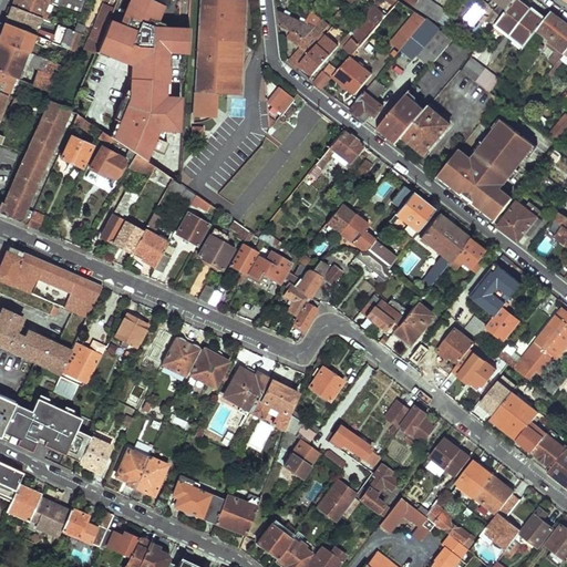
[(42,0),(14,0),(12,6),(42,18),(54,23),(55,20),(52,18),(53,14),(44,12),(48,2),(42,0)]
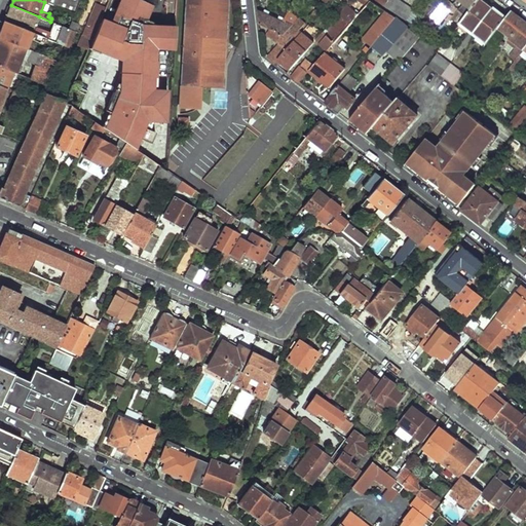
[(69,0),(65,11),(74,15),(80,0),(69,0)]
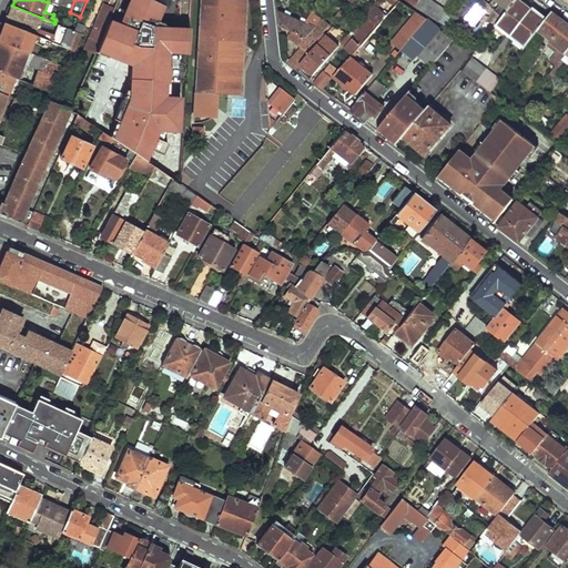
[(83,50),(93,54),(95,50),(110,17),(117,0),(103,0),(110,3),(109,6),(103,3),(83,50)]
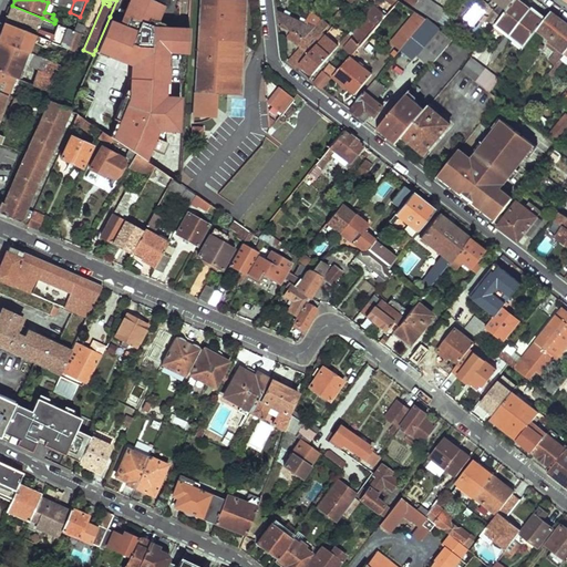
[(121,121),(113,137),(129,146),(135,151),(141,154),(147,145),(152,147),(167,154),(173,142),(166,140),(160,136),(163,129),(171,129),(178,129),(181,95),(167,94),(163,94),(163,81),(168,81),(169,63),(165,62),(165,49),(171,49),(188,50),(189,27),(156,24),(156,18),(160,12),(158,11),(162,2),(156,0),(129,0),(124,12),(129,14),(124,24),(120,22),(110,17),(95,50),(107,55),(107,54),(131,63),(129,82),(114,117),(116,120),(121,121)]
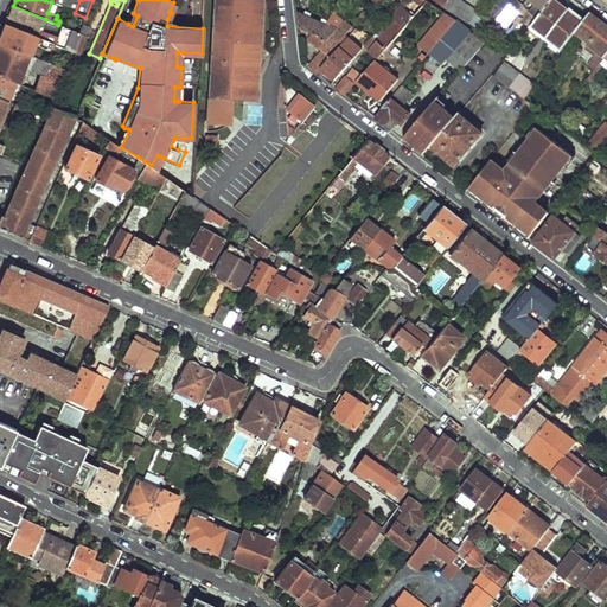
[(213,0),(208,97),(205,128),(213,127),(221,123),(225,119),(228,110),(229,101),(231,101),(257,102),(263,4),(259,4),(259,0),(213,0)]
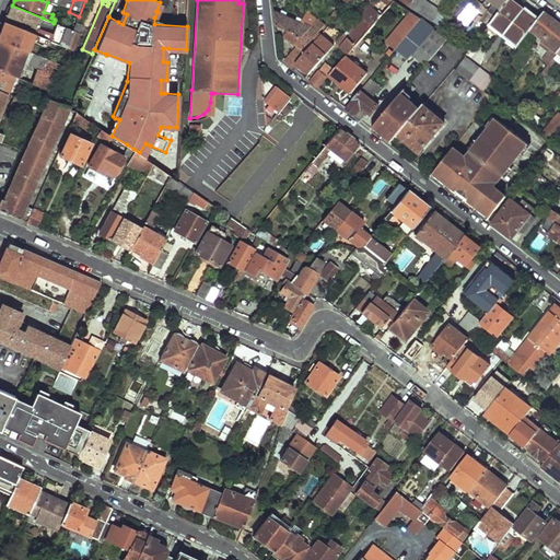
[(374,0),(387,10),(394,1),(392,0),(374,0)]
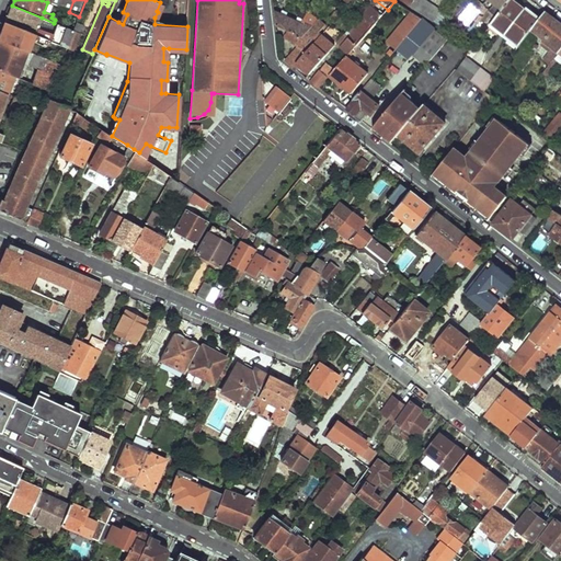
[(444,12),(425,0),(416,0),(410,7),(433,23),(444,12)]
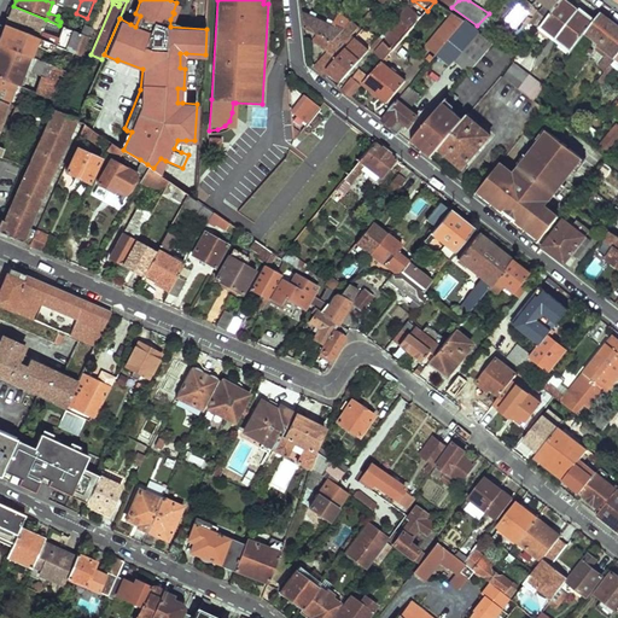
[(529,0),(523,7),(528,12),(537,0),(529,0)]
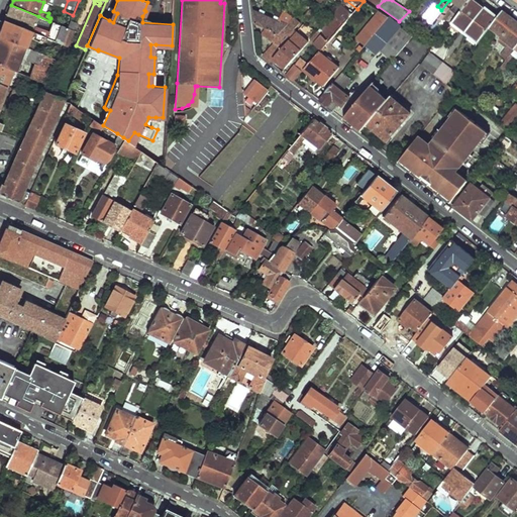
[(450,0),(456,4),(443,19),(448,24),(451,21),(470,0),(450,0)]
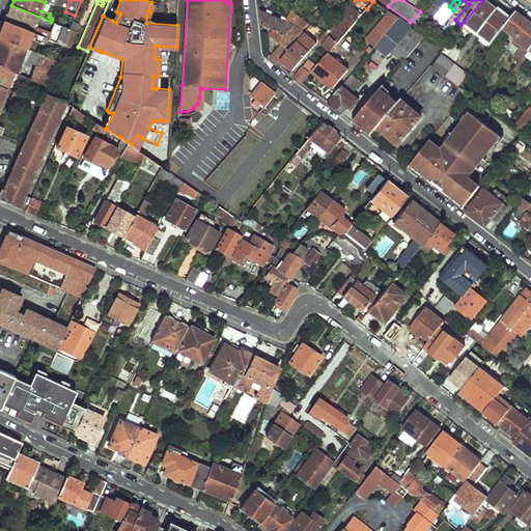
[(484,0),(482,0),(464,22),(475,31),(494,7),(484,0)]
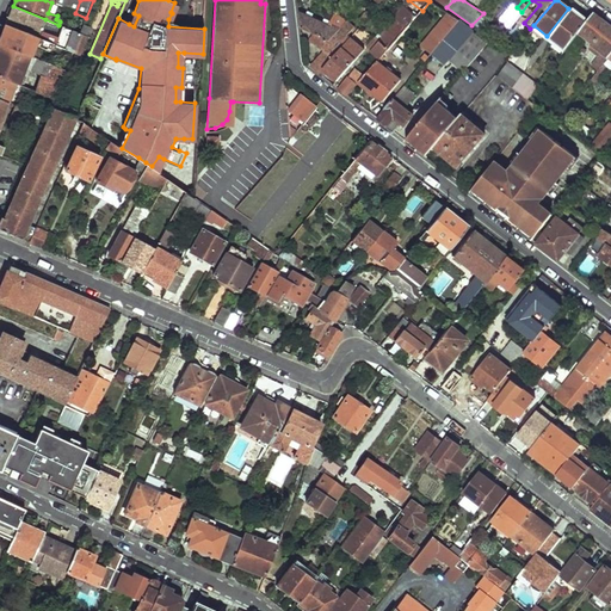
[(171,12),(172,13),(177,14),(180,5),(174,2),(171,12)]
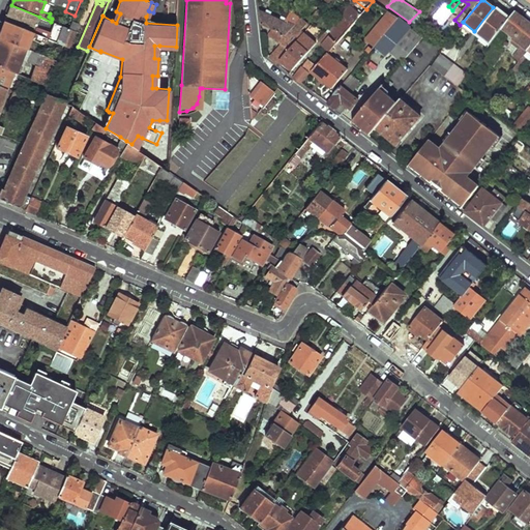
[(8,13),(5,21),(33,33),(39,17),(11,5),(8,13)]
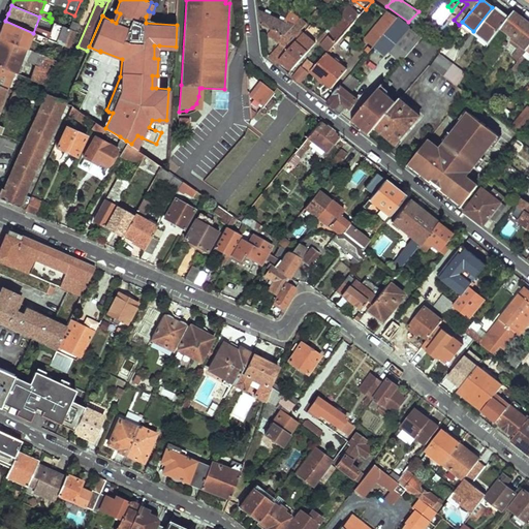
[(344,20),(330,37),(328,35),(319,44),(328,52),(363,10),(359,7),(353,13),(347,9),(341,17),(344,20)]
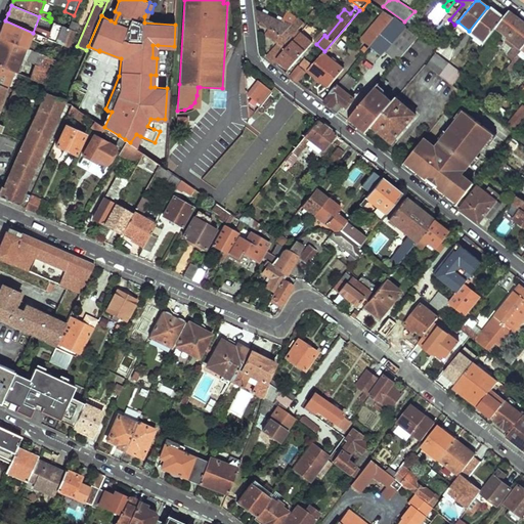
[(256,9),(258,25),(270,29),(284,34),(291,26),(256,9)]
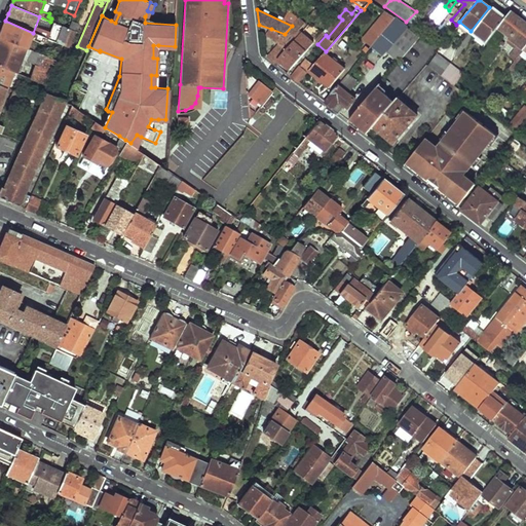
[(525,46),(525,22),(512,10),(505,20),(499,28),(512,37),(510,39),(518,45),(510,55),(516,61),(524,49),(525,46)]
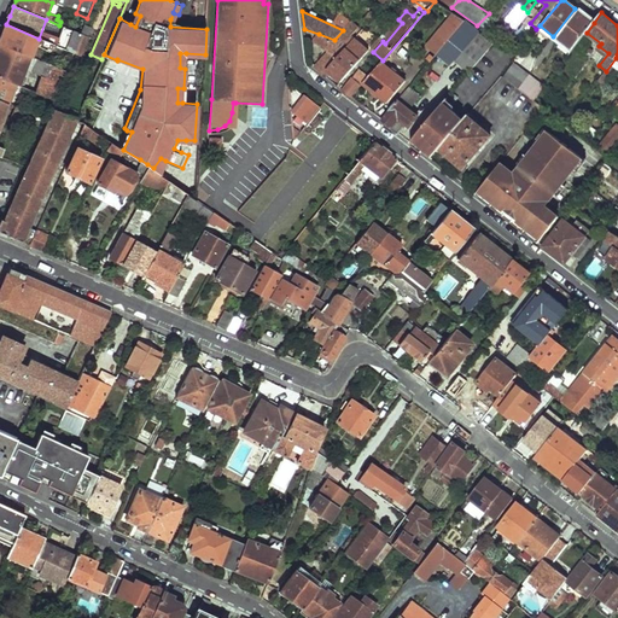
[(465,21),(454,13),(438,33),(448,41),(465,21)]
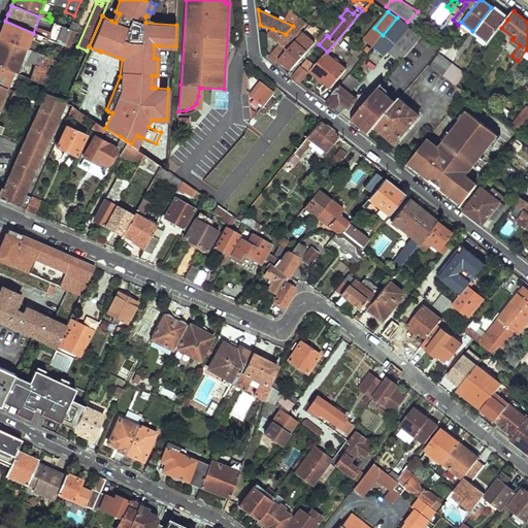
[(496,11),(479,34),(489,43),(491,40),(501,28),(507,20),(496,11)]
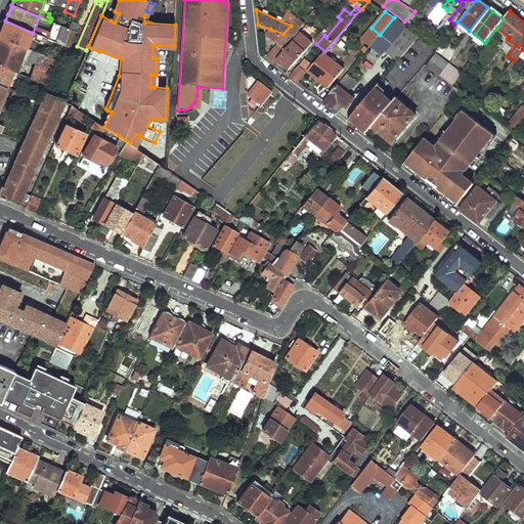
[(39,16),(33,33),(47,39),(54,23),(50,22),(39,16)]
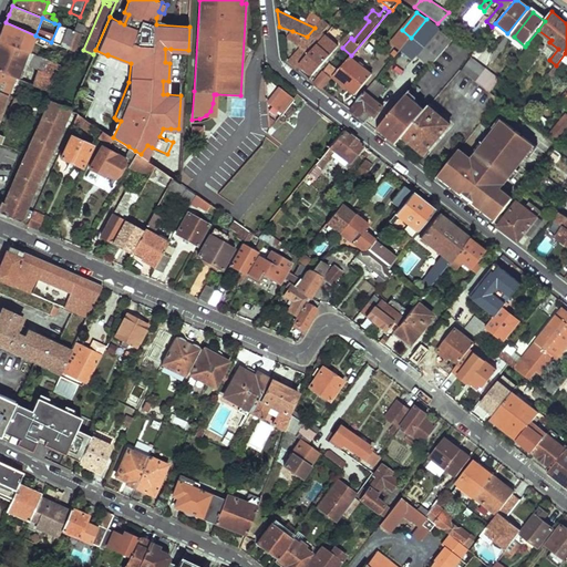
[(411,38),(400,50),(412,61),(416,57),(440,30),(441,29),(428,18),(426,19),(411,38)]
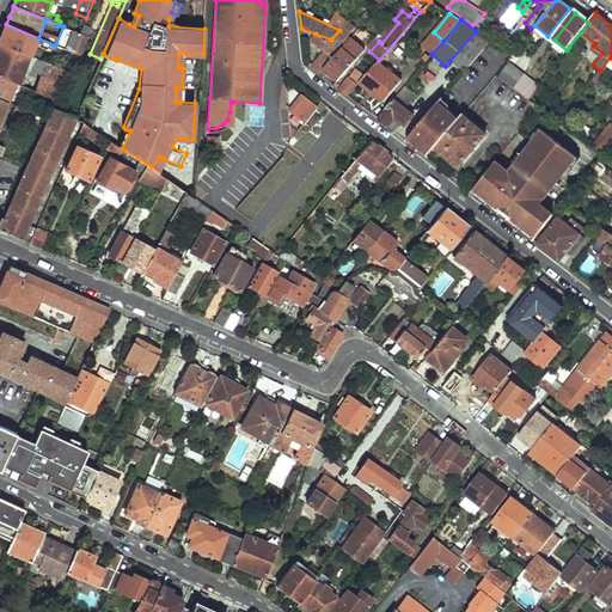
[(312,41),(328,51),(311,69),(318,75),(323,71),(346,44),(342,41),(349,32),(348,31),(350,26),(347,22),(340,30),(331,40),(316,34),(312,41)]
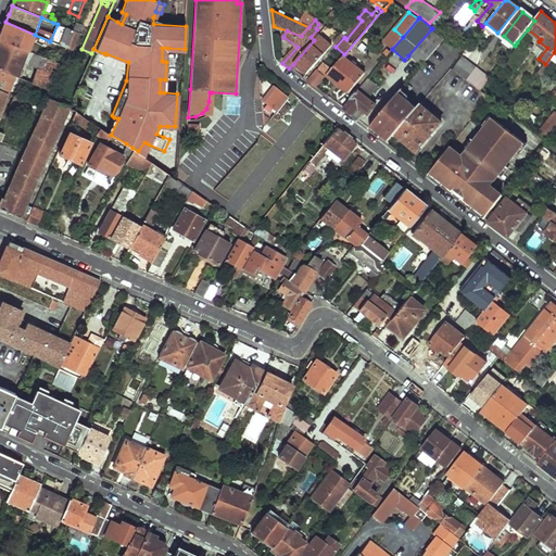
[(2,32),(0,37),(0,38),(27,52),(32,41),(46,47),(47,43),(49,45),(50,41),(35,35),(5,22),(2,32)]
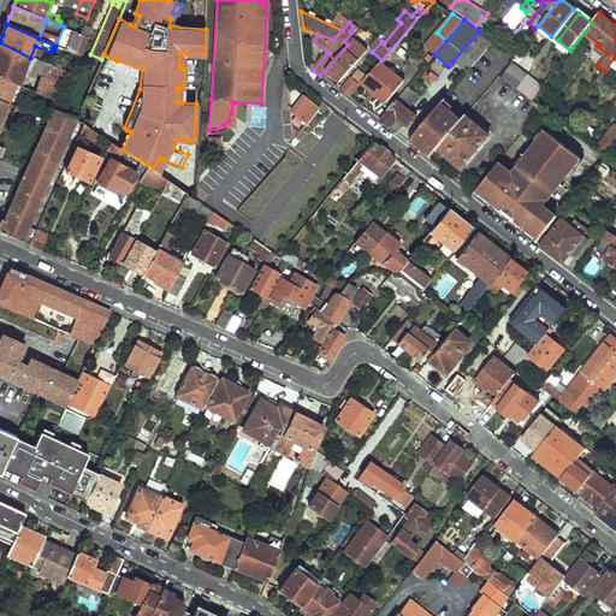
[(64,27),(55,46),(73,53),(81,34),(64,27)]
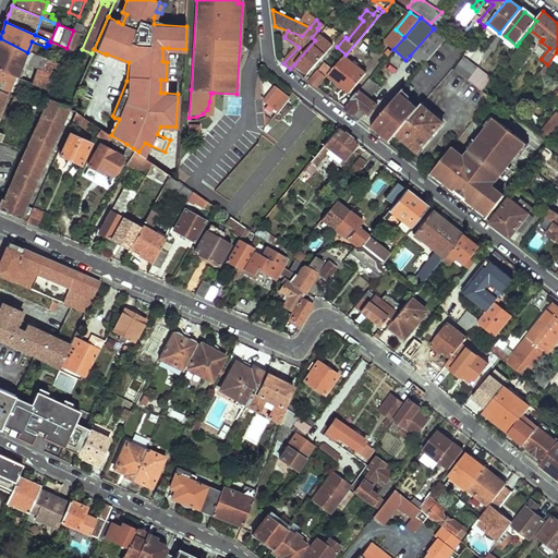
[(385,41),(393,49),(404,37),(396,29),(385,41)]
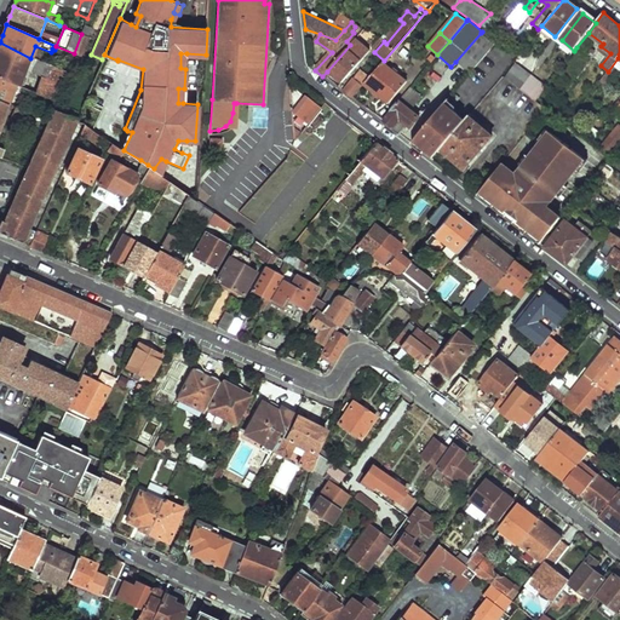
[(481,33),(455,62),(469,73),(494,45),(481,33)]
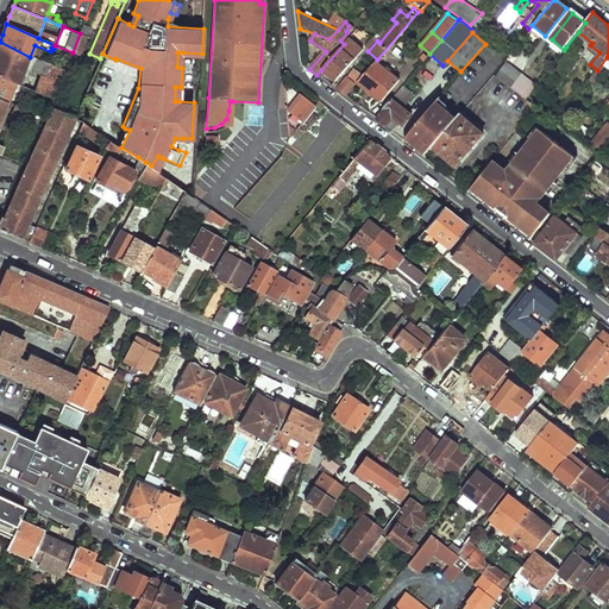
[(80,33),(73,52),(79,55),(86,36),(80,33)]
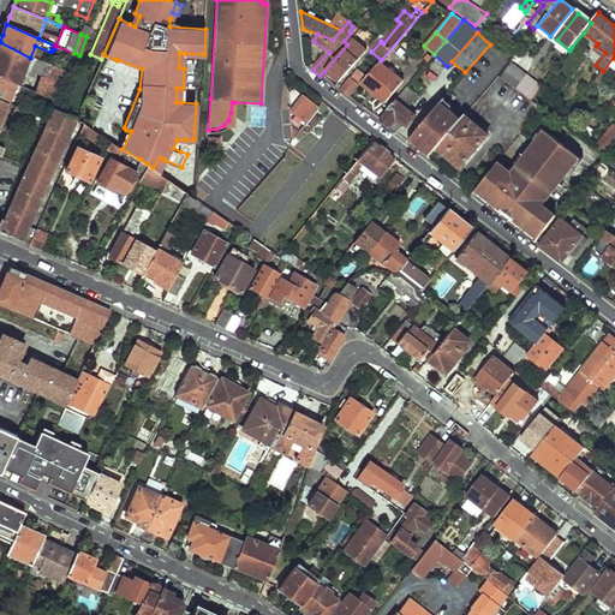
[(328,75),(338,83),(365,51),(352,39),(347,45),(324,71),(328,75)]
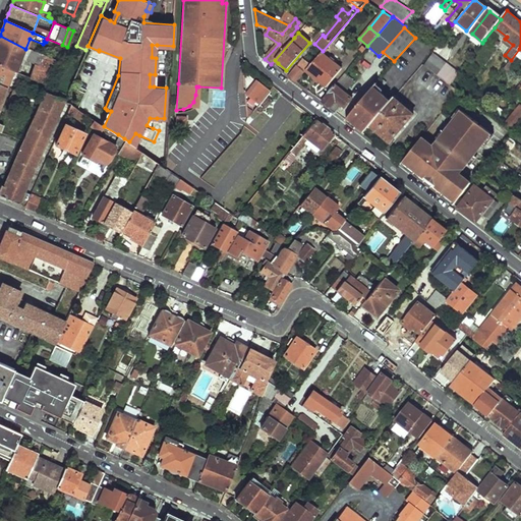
[(0,64),(13,70),(16,71),(25,49),(0,36),(0,64)]
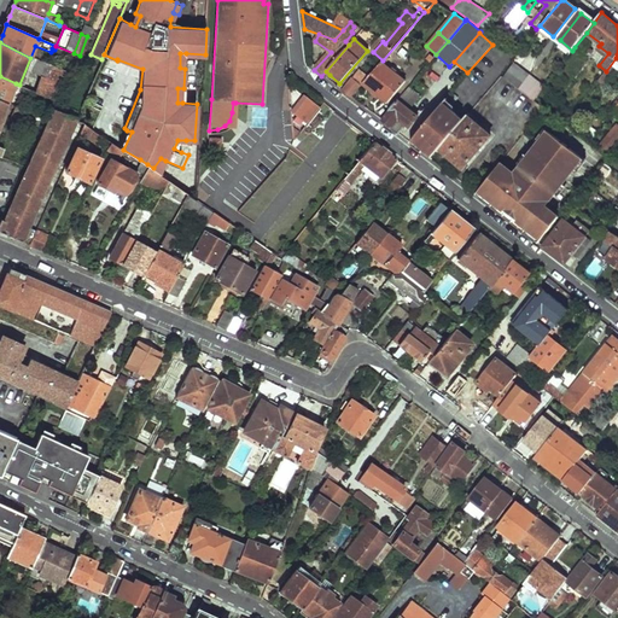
[(30,58),(25,70),(33,74),(38,62),(30,58)]
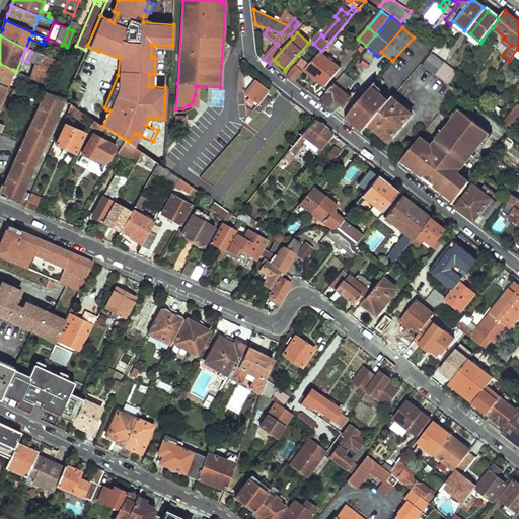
[(518,50),(517,49),(502,69),(507,72),(513,65),(512,64),(517,57),(518,54),(518,50)]
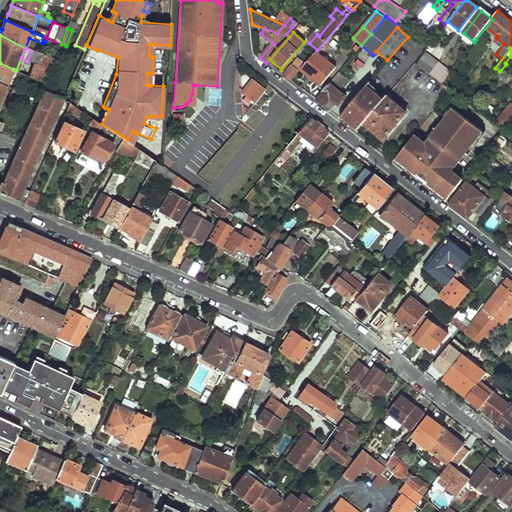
[(37,50),(36,53),(53,61),(55,58),(37,50)]
